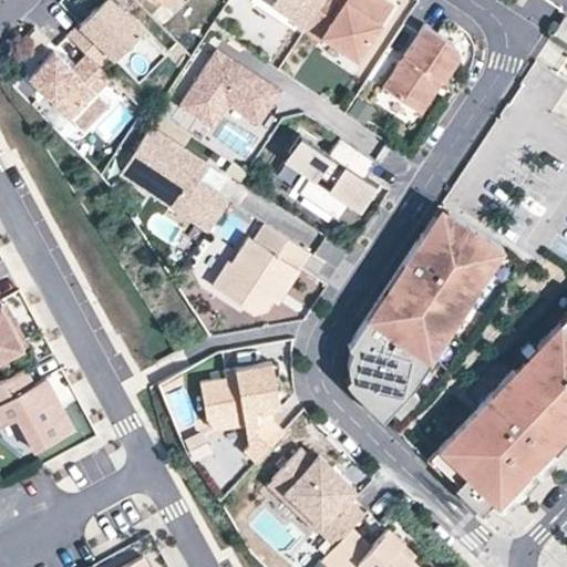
[(79,22),(68,34),(86,53),(101,66),(112,55),(137,80),(165,52),(148,35),(140,44),(133,38),(142,29),(111,0),(101,0),(90,11),(95,16),(84,27),(79,22)]
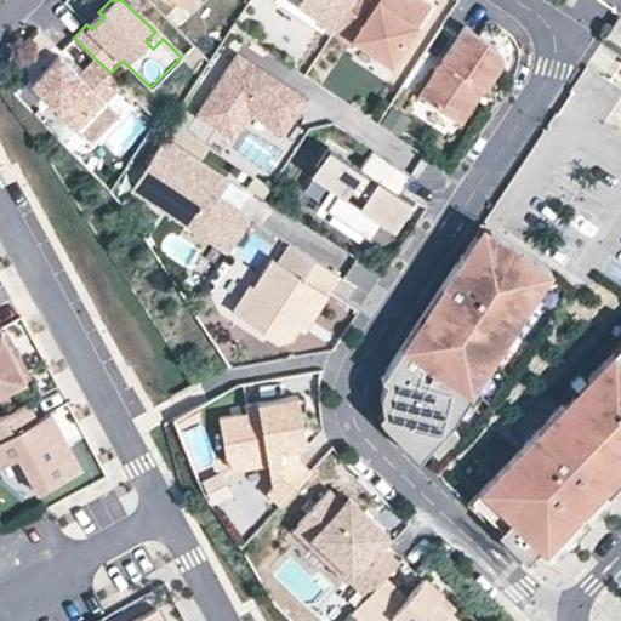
[(294,0),(294,1),(312,13),(330,26),(347,0),(294,0)]
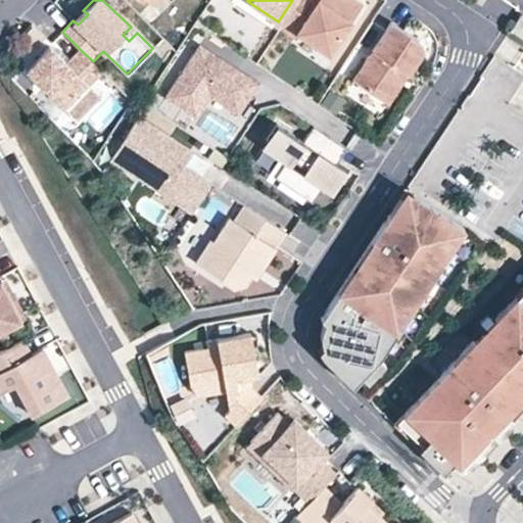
[(343,24),(359,0),(292,0),(278,21),(277,24),(291,33),(294,29),(326,49),(338,31),(334,28),(339,19),(343,24)]
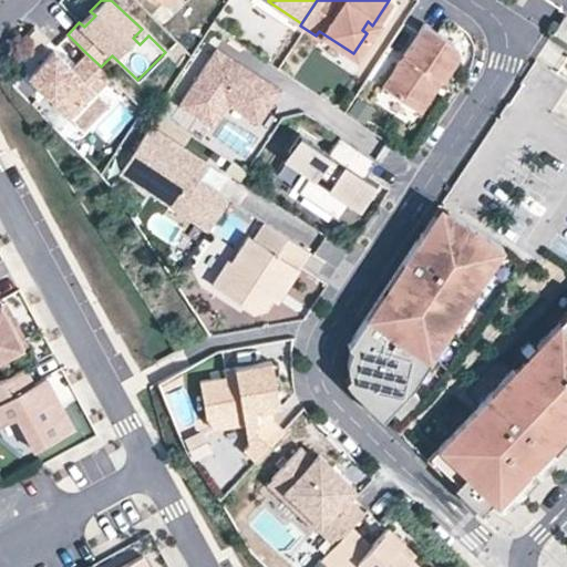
[(285,12),(268,1),(263,8),(280,19),(285,12)]
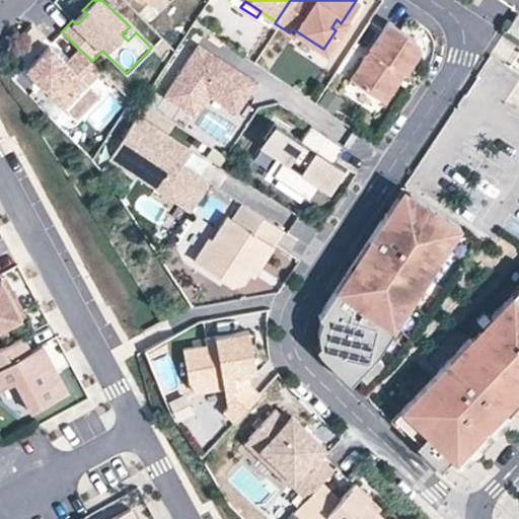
[(77,24),(87,14),(82,10),(72,20),(77,24)]
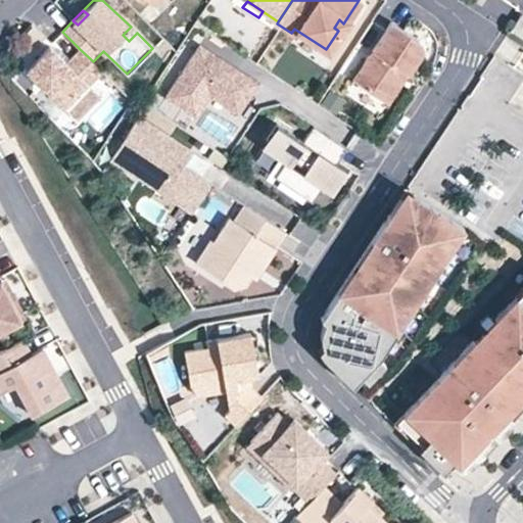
[(338,31),(343,24),(339,19),(334,28),(338,31)]
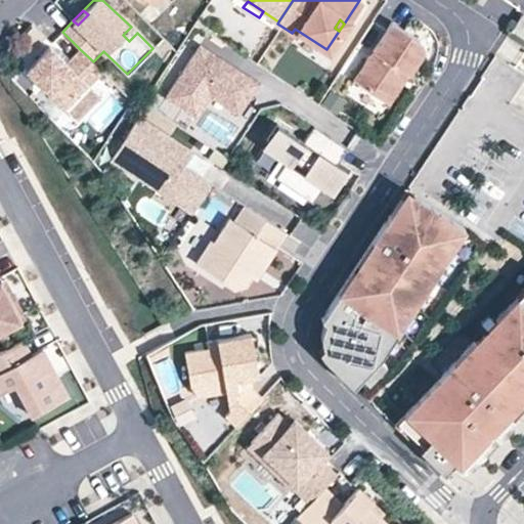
[(401,78),(418,51),(419,50),(420,48),(420,45),(419,42),(417,40),(416,38),(413,37),(388,19),(349,79),(385,102),(397,83),(392,80),(395,74),(401,78)]
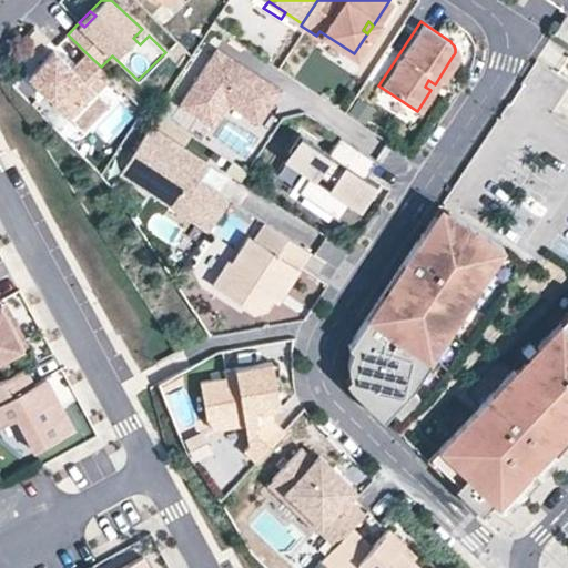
[(140,44),(149,36),(142,29),(133,38),(140,44)]
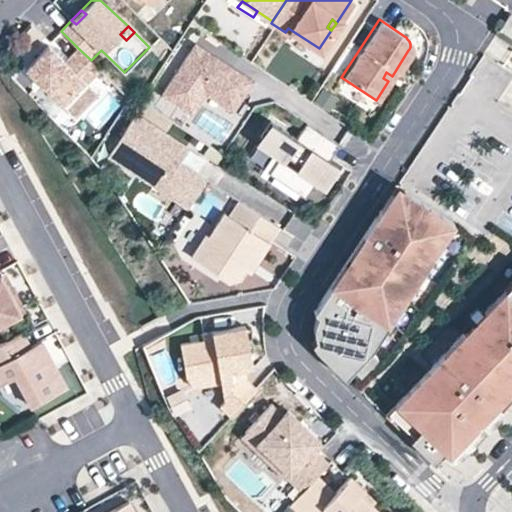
[(250,78),(213,54),(210,58),(205,54),(208,51),(193,41),(159,92),(189,112),(203,91),(230,109),(250,78)]
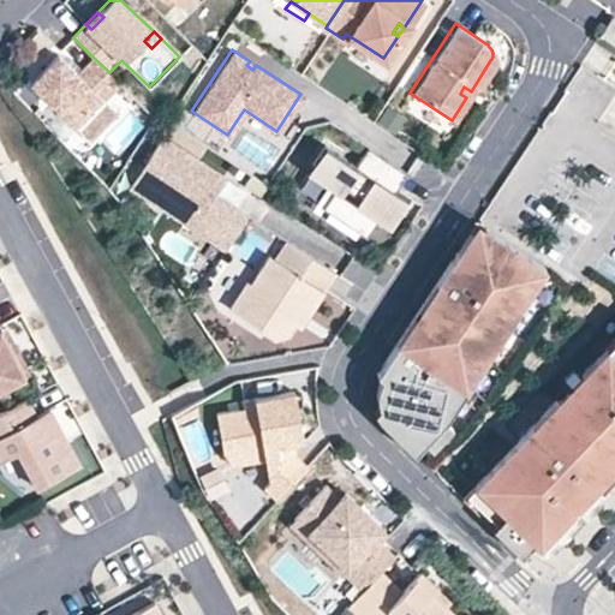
[(103,100),(120,83),(109,72),(94,58),(77,73),(59,54),(31,82),(77,127),(103,100)]
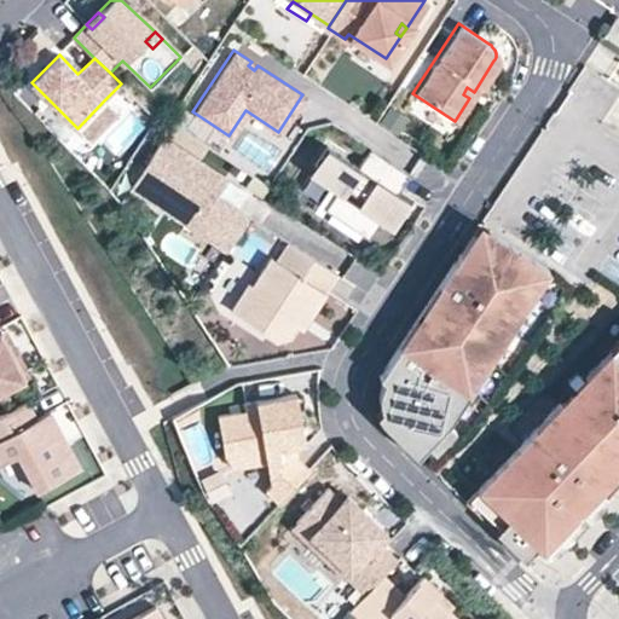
[(469,98),(474,92),(467,87),(463,94),(469,98)]
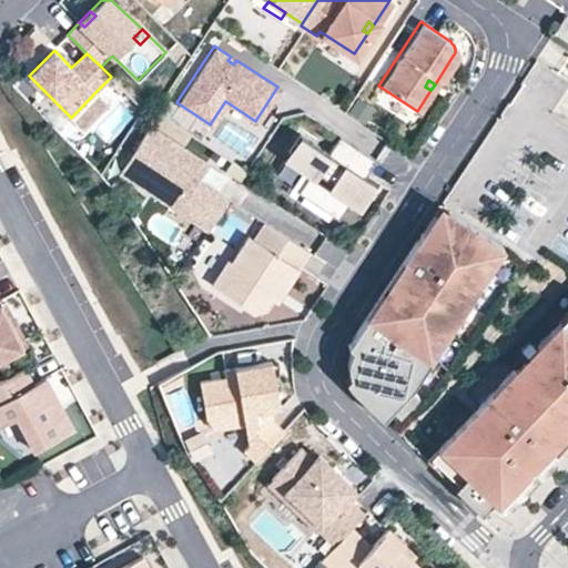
[(107,103),(95,92),(71,118),(82,128),(107,103)]
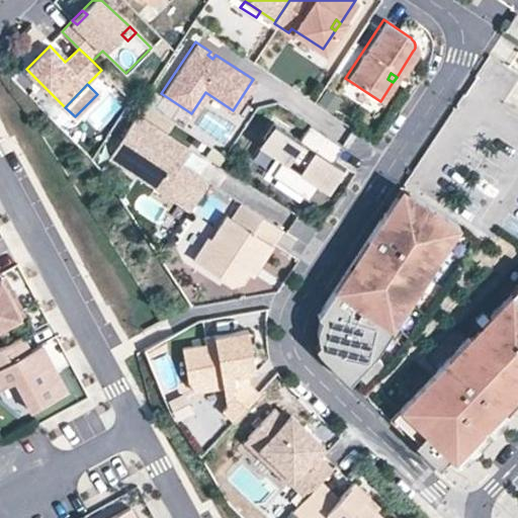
[(188,150),(137,115),(110,156),(162,190),(188,150)]
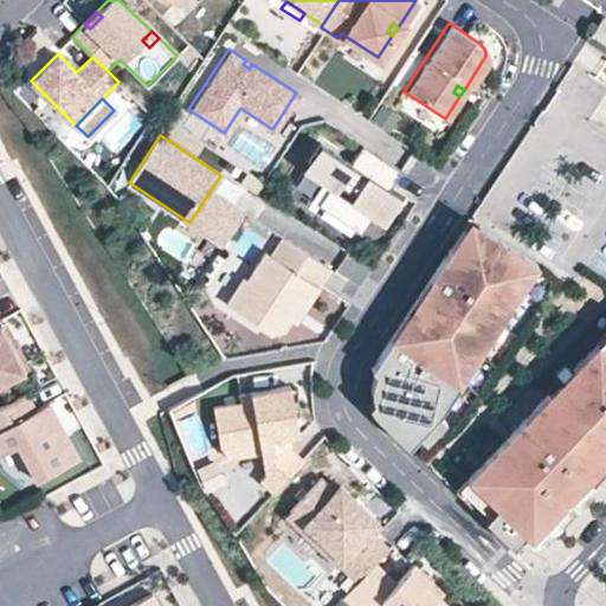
[(392,189),(404,173),(403,172),(365,147),(353,165),(321,143),(309,162),(335,180),(320,204),(362,233),(375,214),(384,220),(400,195),(392,189)]
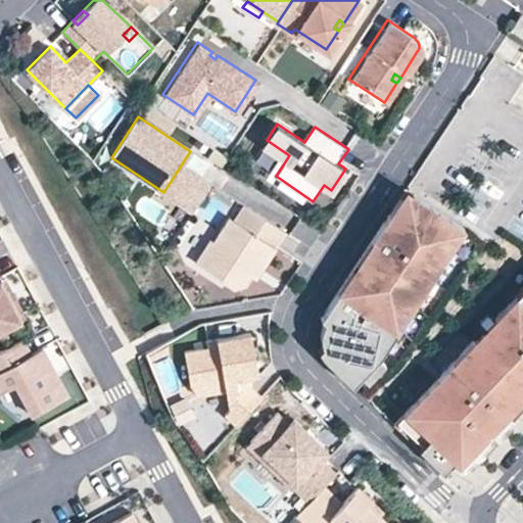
[(258,147),(251,158),(269,168),(276,156),(258,147)]
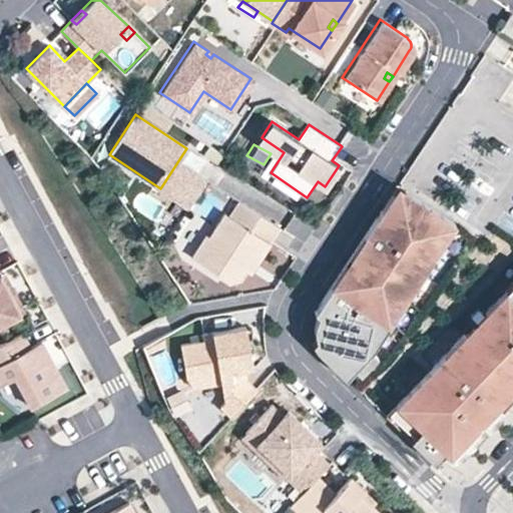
[(188,206),(206,179),(192,170),(174,198),(188,206)]
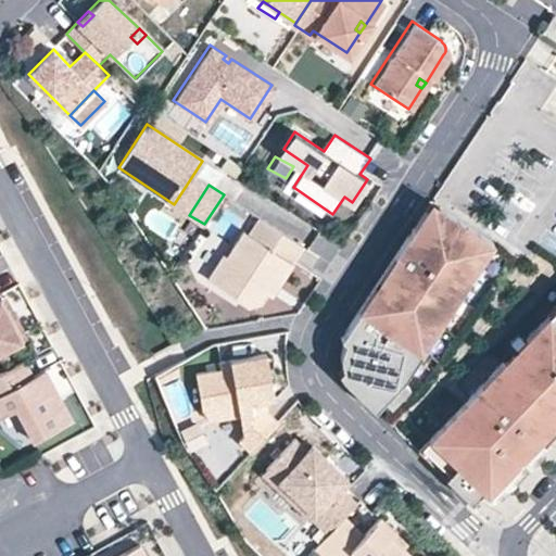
[(438,207),(431,216),(419,234),(413,229),(389,265),(340,338),(344,341),(356,349),(350,358),(342,367),(338,371),(345,382),(375,409),(403,379),(412,365),(405,361),(414,348),(432,320),(433,317),(450,292),(458,280),(466,285),(493,243),(438,207)]
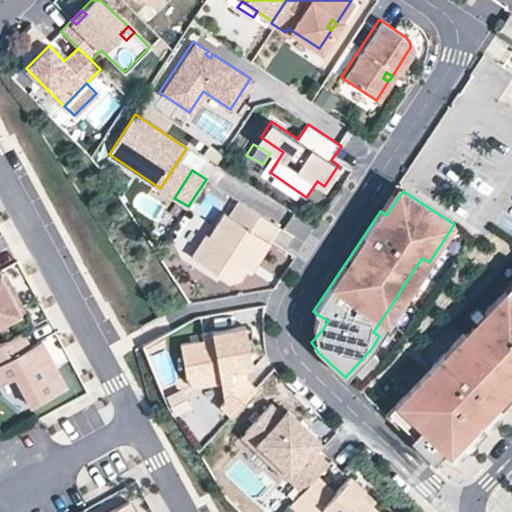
[(386,215),(397,199),(390,195),(380,211),(386,215)]
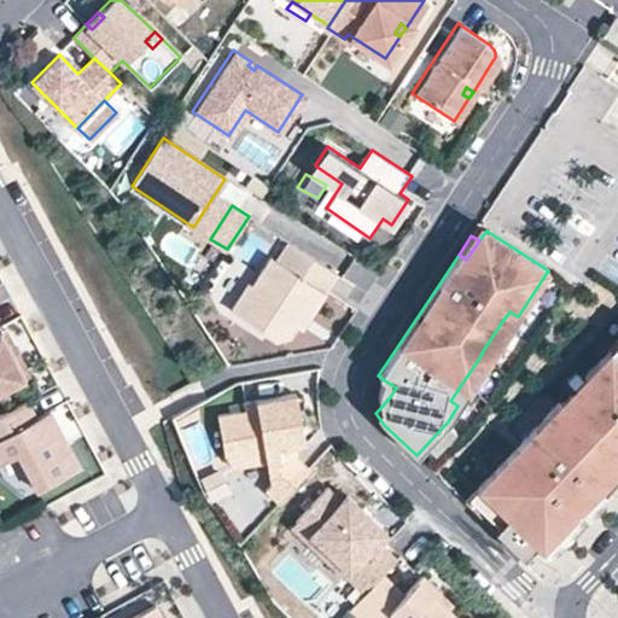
[(338,275),(290,243),(278,262),(325,293),(338,275)]
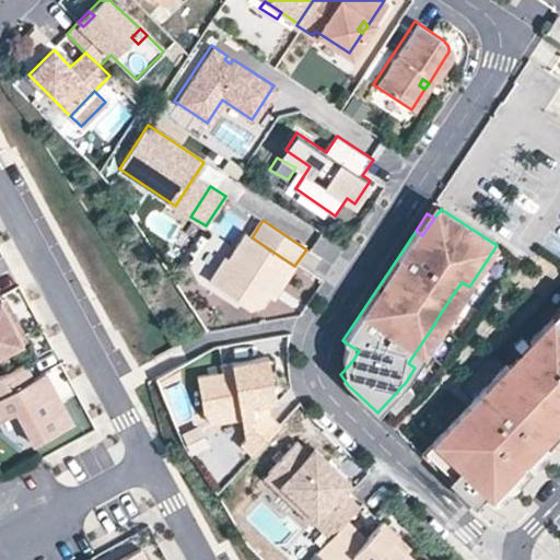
[(283,283),(294,266),(252,237),(244,233),(228,258),(224,256),(209,280),(251,307),(259,306),(277,279),(283,283)]
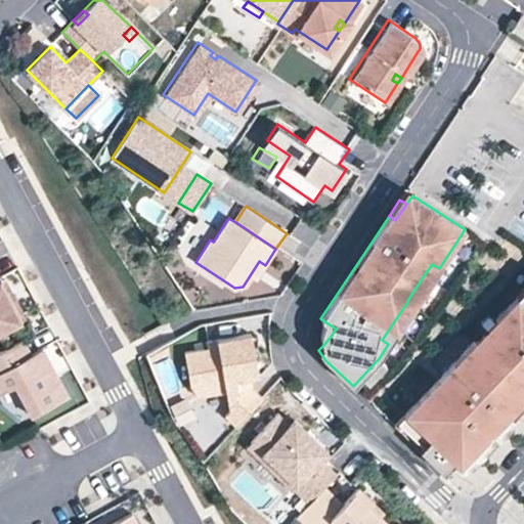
[(256,279),(265,265),(259,261),(250,275),(256,279)]
